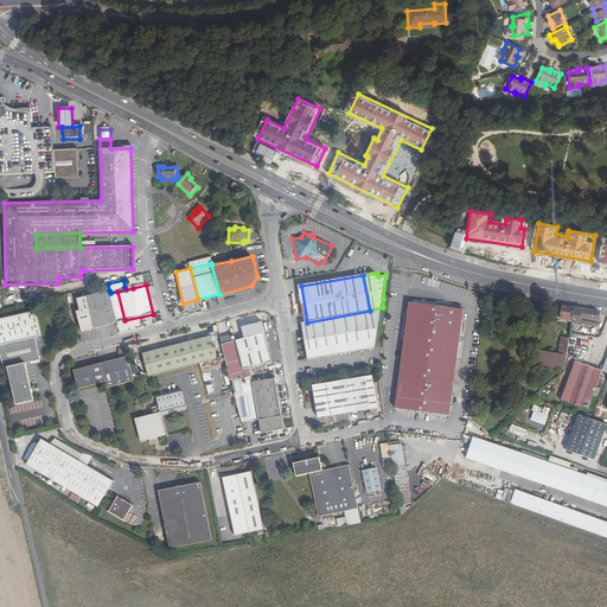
[(126,289),(110,293),(119,323),(125,320),(117,292),(133,288),(133,287),(126,289)]
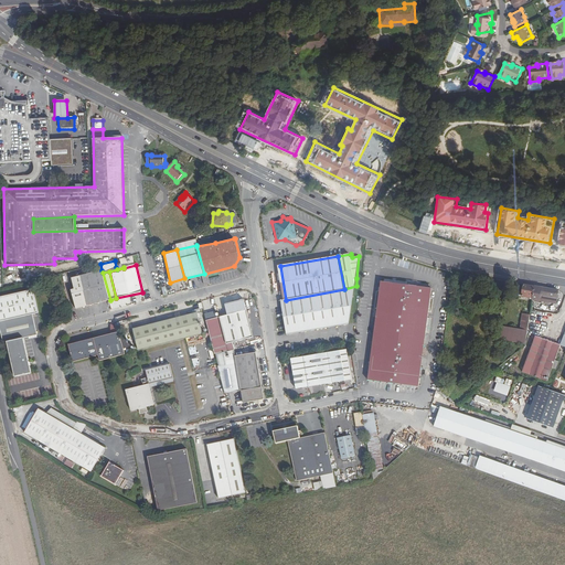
[(103,273),(102,270),(72,279),(74,290),(72,290),(76,309),(110,300),(103,273)]
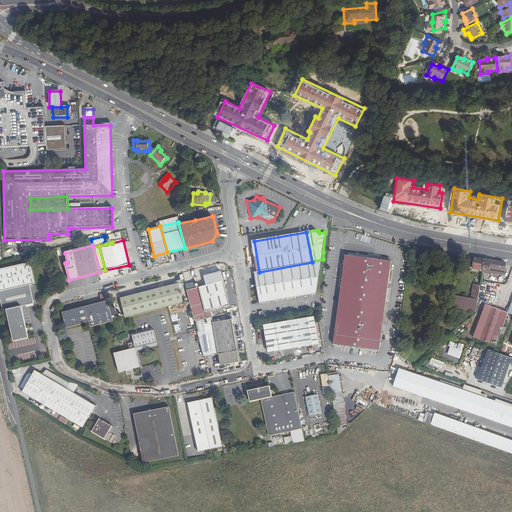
[(380,350),(392,261),(347,256),(334,344),(380,350)]
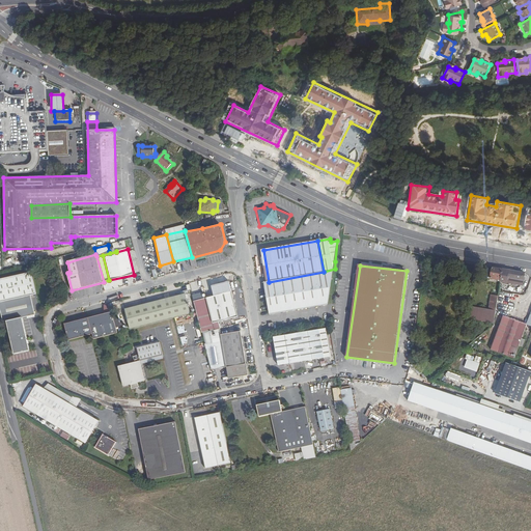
[(500,282),(502,270),(492,269),(491,277),(487,277),(487,275),(485,275),(485,279),(498,281),(498,282),(500,282)]
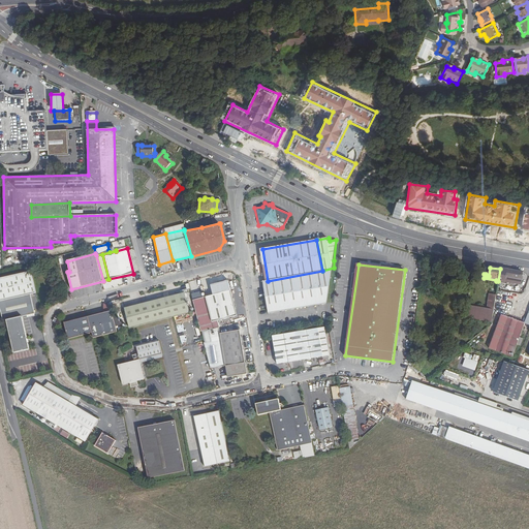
[(500,269),(498,281),(506,283),(506,278),(522,280),(522,277),(523,273),(500,269)]
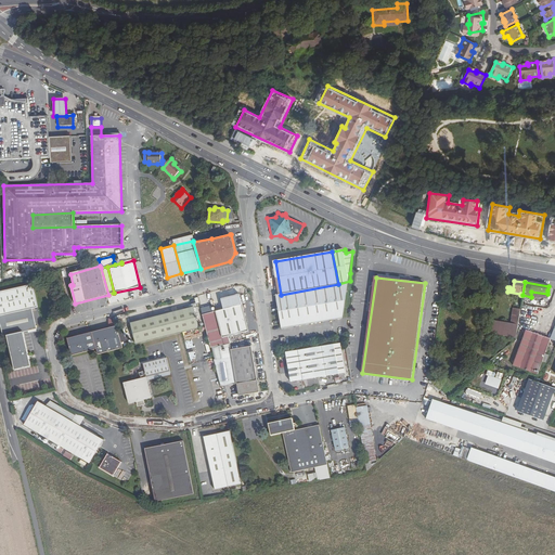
[(350,284),(278,295),(284,328),(346,319),(350,284)]
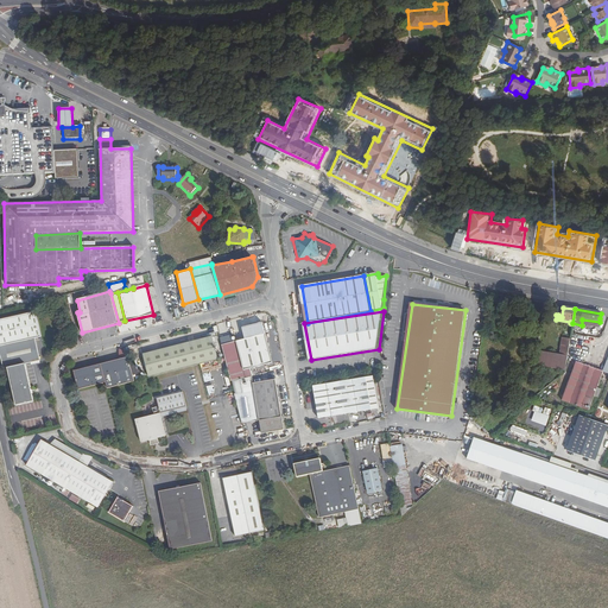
[(32,391),(29,390),(24,365),(39,361),(35,340),(40,339),(35,315),(0,322),(0,363),(1,369),(6,368),(14,406),(32,403),(31,396),(32,393),(32,391)]
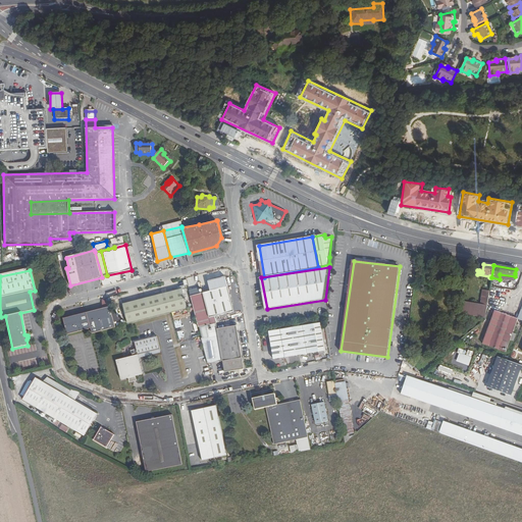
[(191,296),(199,327),(216,322),(215,317),(233,312),(225,280),(222,278),(208,282),(210,292),(198,295),(191,296)]
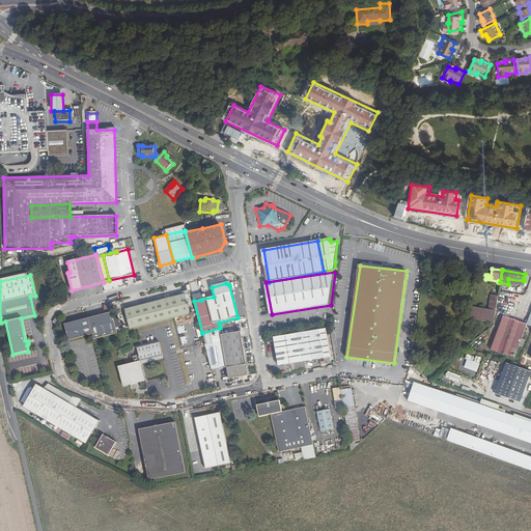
[(124,309),(130,330),(191,314),(186,294),(124,309)]
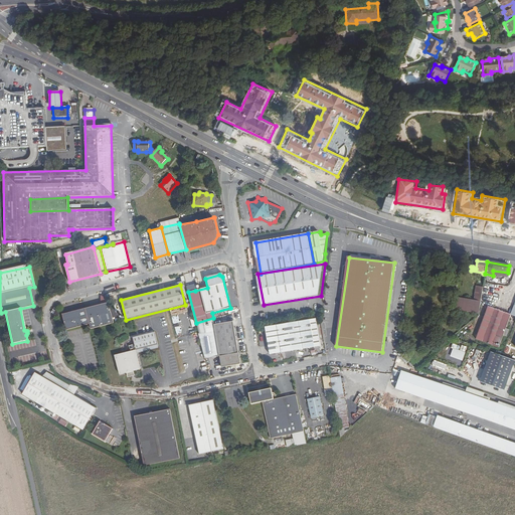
[(474,302),(461,300),(454,299),(452,310),(479,314),(483,289),(477,288),(474,302)]
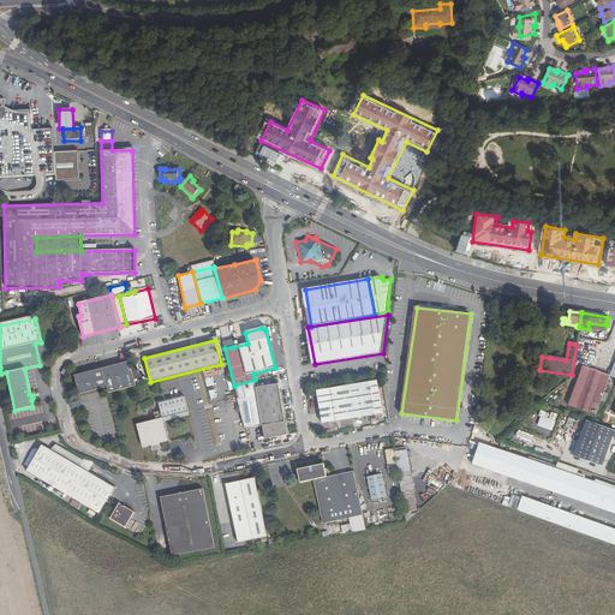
[(75,374),(78,393),(107,387),(108,392),(136,386),(130,360),(75,374)]
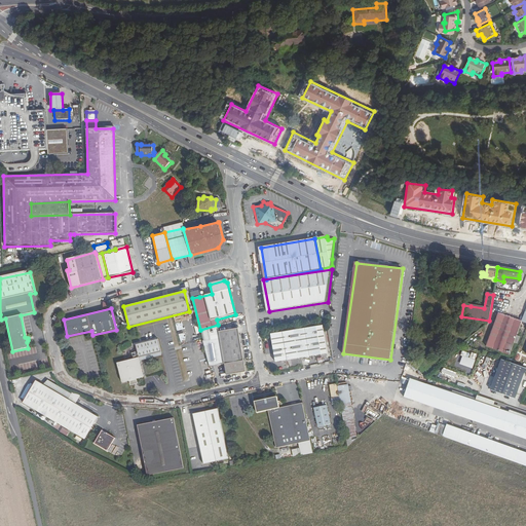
[(498,313),(486,347),(510,355),(522,323),(498,313)]
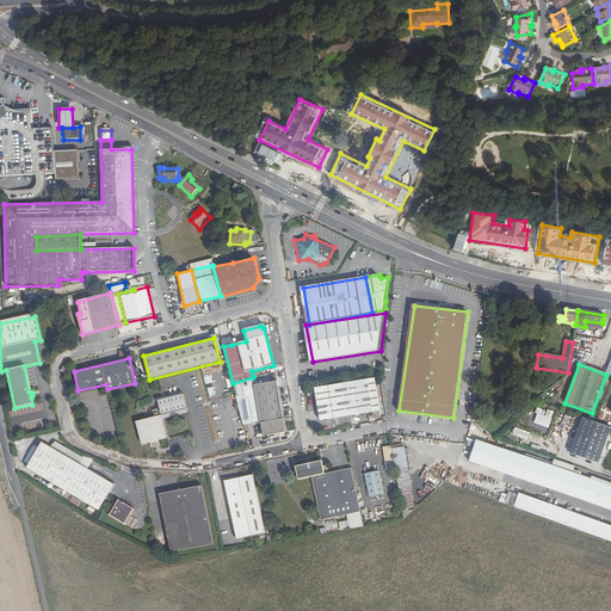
[(376,377),(316,388),(322,420),(382,409),(376,377)]
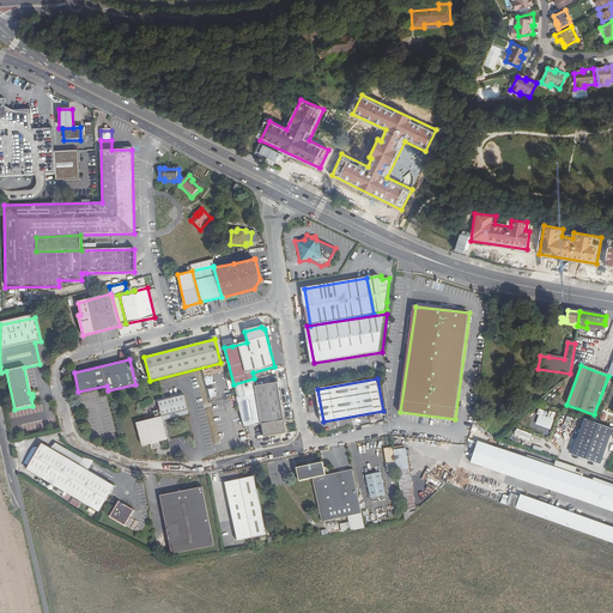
[(254,425),(262,424),(265,437),(286,434),(278,383),(256,387),(256,386),(248,387),(240,388),(246,426),(254,425)]
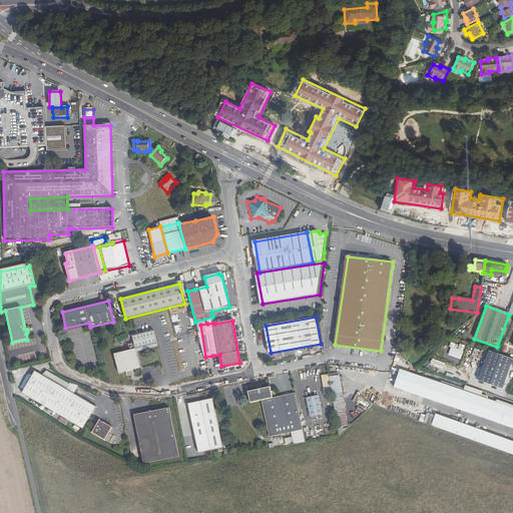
[(464,325),(454,334),(456,337),(466,327),(464,325)]
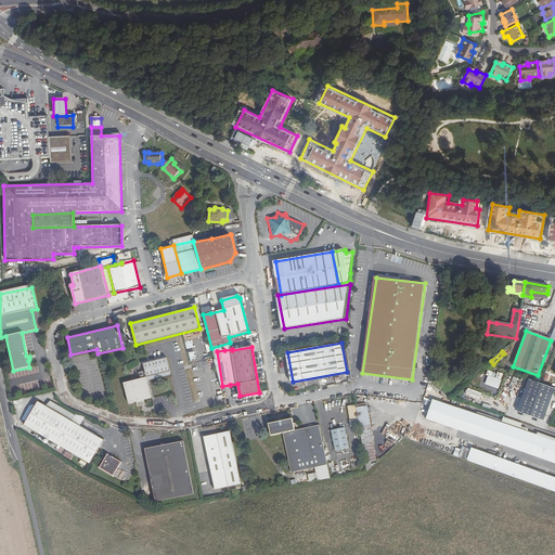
[(128,366),(131,381),(124,383),(128,401),(130,403),(152,399),(153,397),(147,377),(149,376),(170,371),(166,357),(128,365),(128,366)]
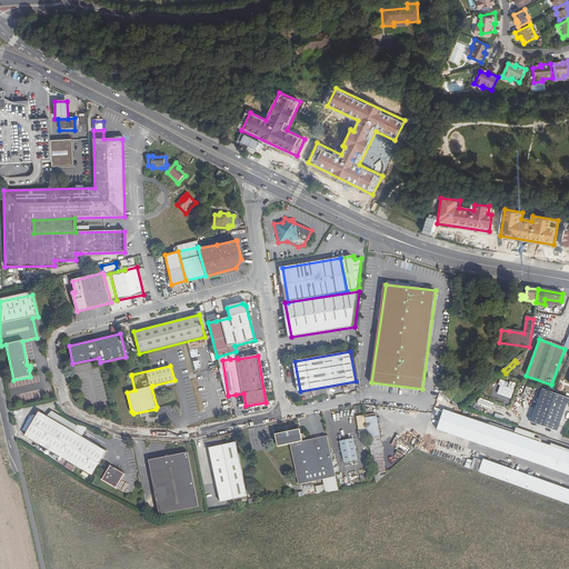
[(512,399),(517,383),(510,381),(510,382),(501,380),(500,386),(501,386),(499,395),(512,399)]
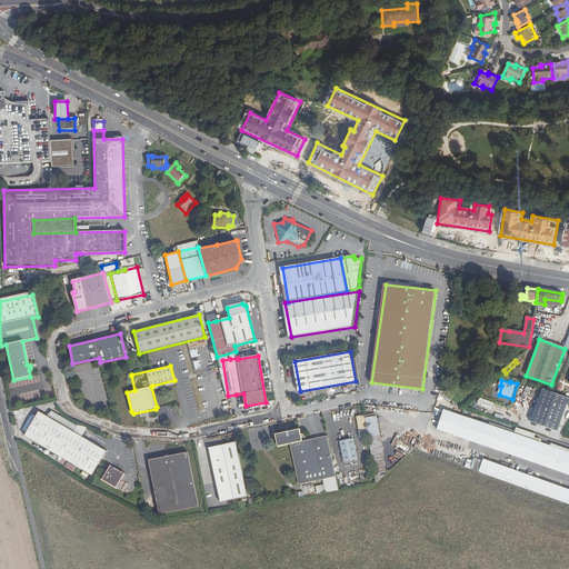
[(557,432),(568,398),(556,395),(542,389),(531,422),(557,432)]
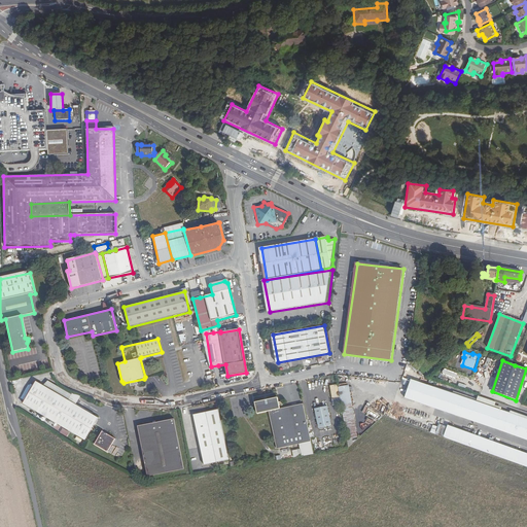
[(526,420),(413,379),(406,397),(526,441),(526,420)]
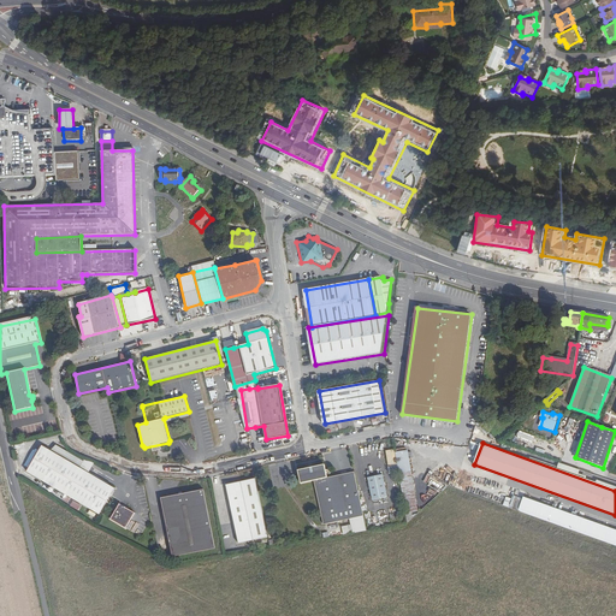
[(88,471),(81,466),(42,444),(28,468),(101,510),(116,486),(88,471)]
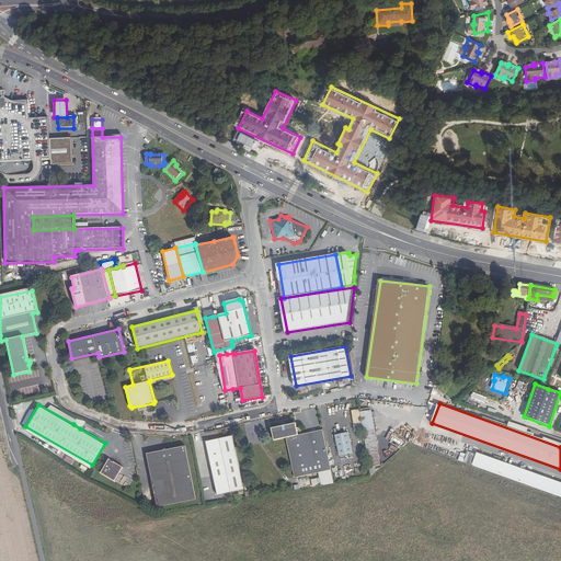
[(364,433),(361,409),(352,410),(355,423),(358,423),(361,433),(364,433)]
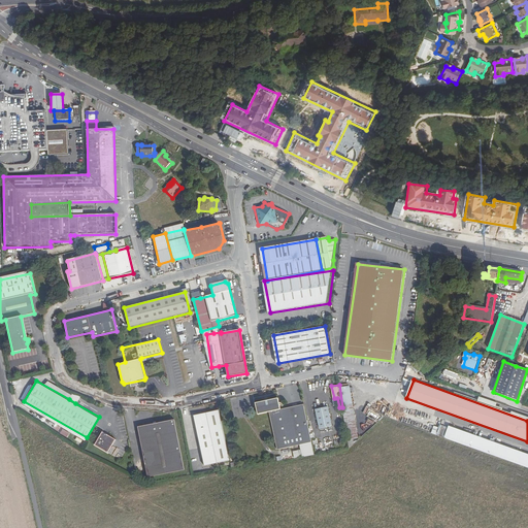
[(340,389),(349,439),(359,437),(351,387),(340,389)]
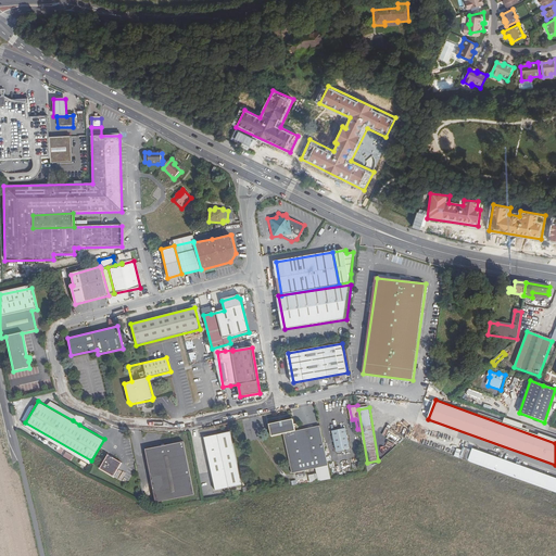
[(77,413),(73,420),(79,425),(84,416),(77,413)]
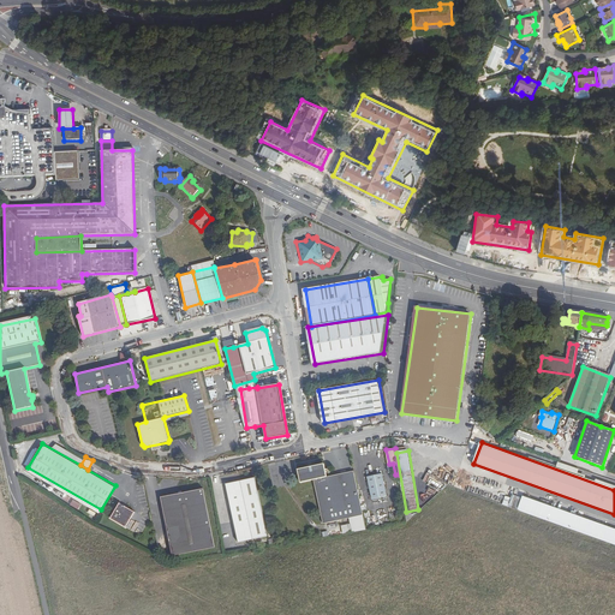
[(363,514),(353,471),(327,477),(323,464),(297,470),(300,483),(314,479),(323,524),(363,514)]
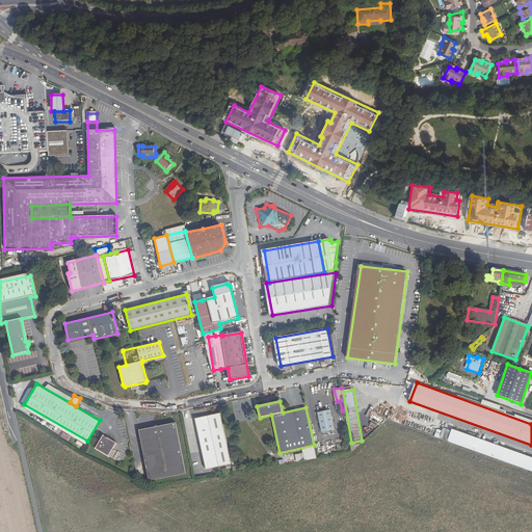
[(381,404),(377,410),(384,415),(388,408),(381,404)]
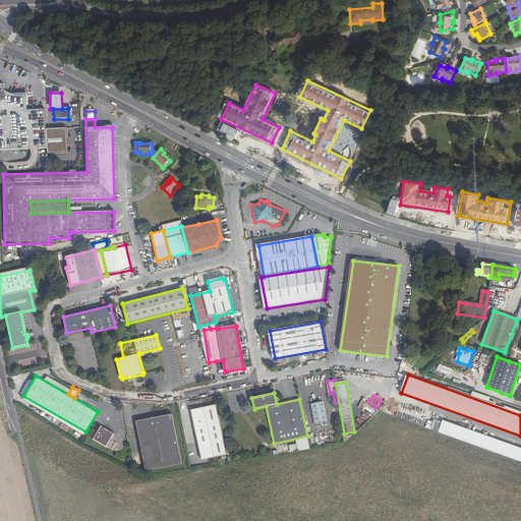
[(329,419),(325,402),(312,404),(316,422),(329,419)]
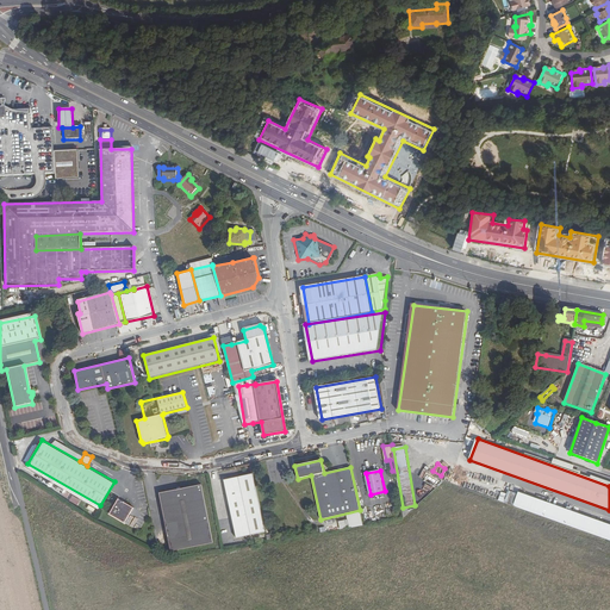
[(237,539),(265,531),(253,473),(224,479),(237,539)]
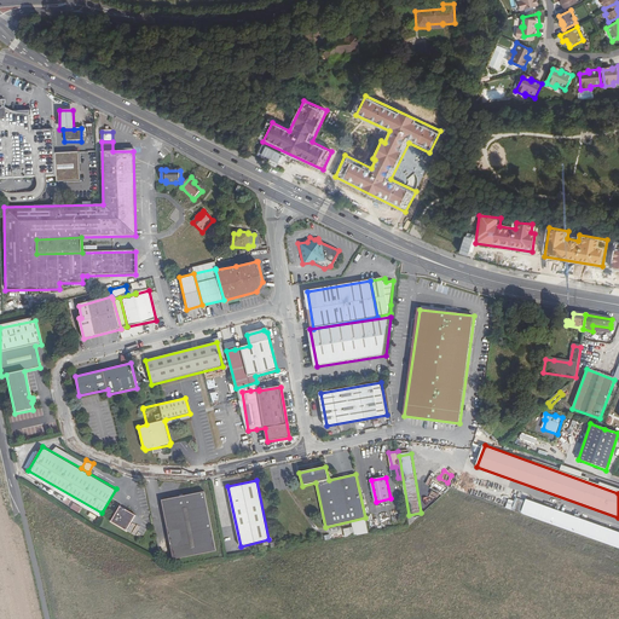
[(161,501),(173,560),(218,550),(204,492),(161,501)]
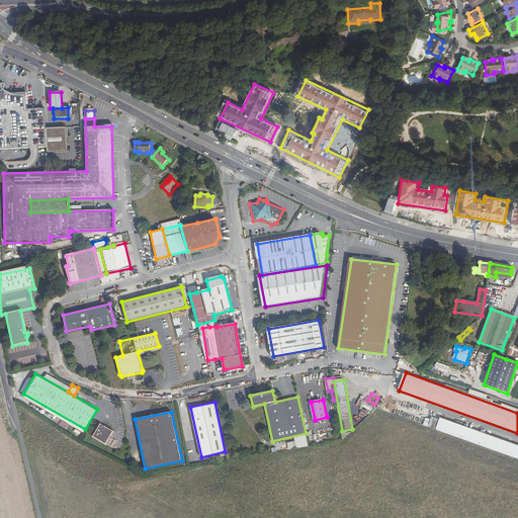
[(435,423),(436,418),(432,417),(432,419),(426,418),(424,426),(433,428),(434,423),(435,423)]
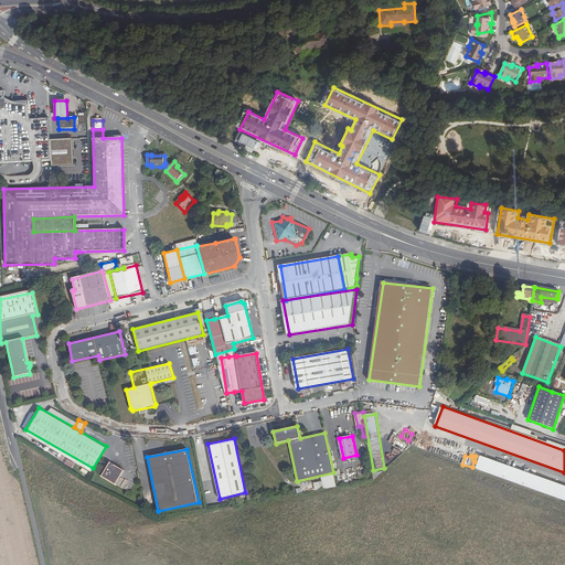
[(125,467),(112,459),(103,473),(117,481),(125,467)]
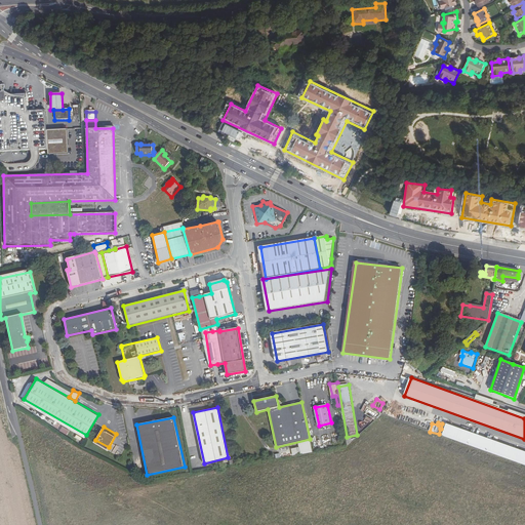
[(524,454),(446,427),(442,436),(524,466),(524,454)]
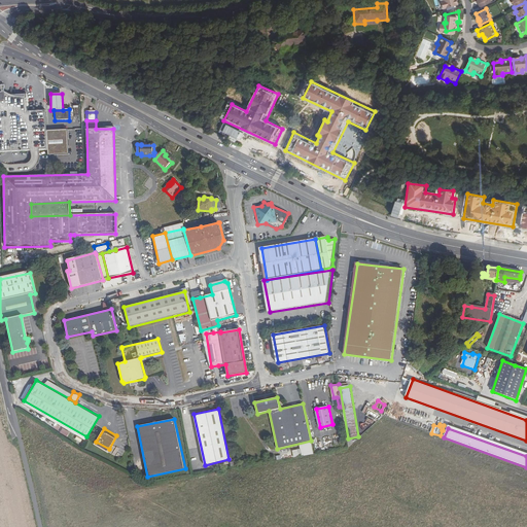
[(112,454),(116,456),(120,447),(117,445),(112,454)]
